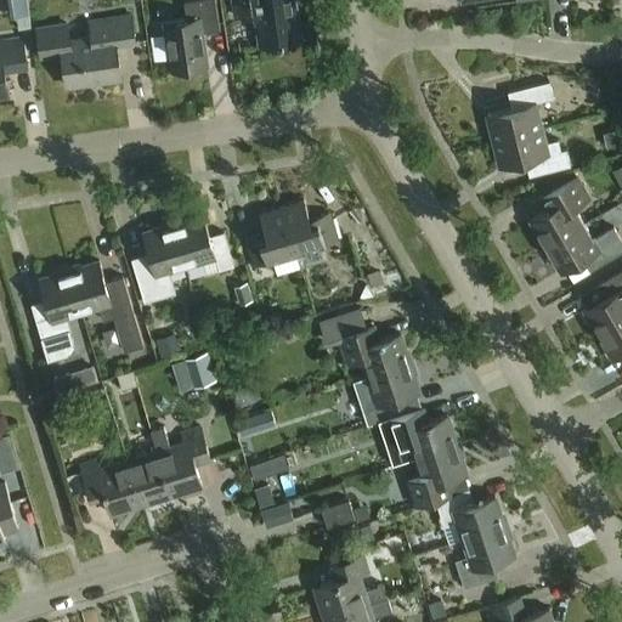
[(220,30),(215,0),(198,0),(185,3),(187,20),(164,23),(171,72),(208,66),(203,33),(220,30)]
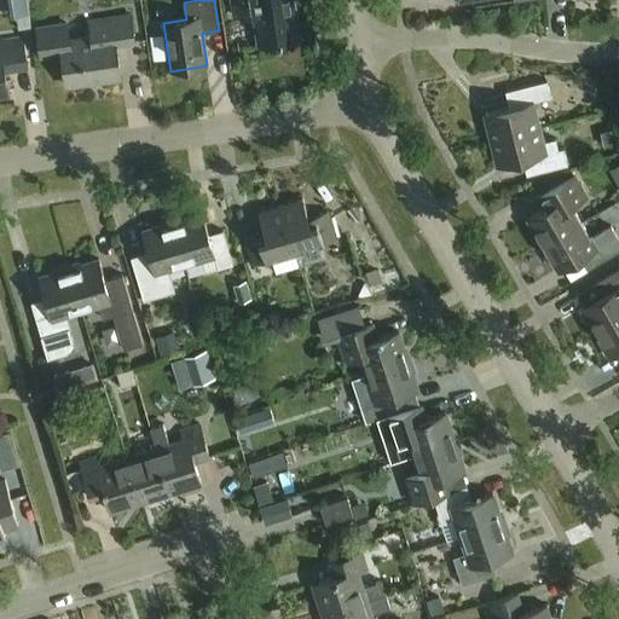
[(231,0),(233,7),(235,18),(256,15),(261,47),(296,41),(291,10),(294,10),(291,0),(231,0)]
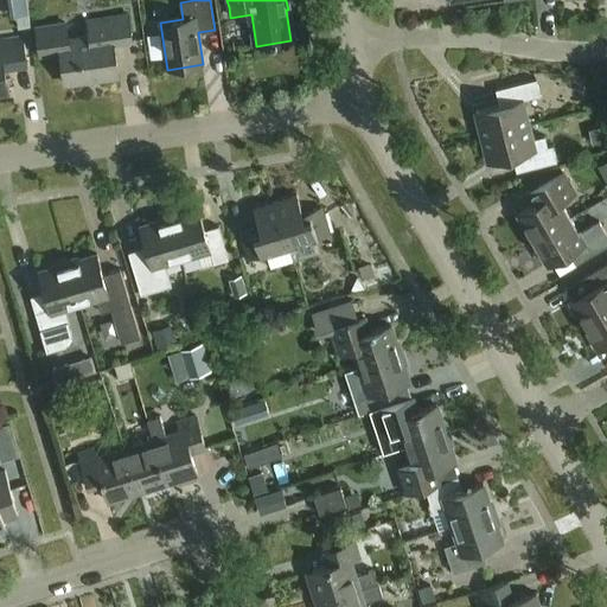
[(39,57),(61,55),(64,81),(84,78),(85,83),(119,77),(114,45),(132,42),(128,16),(87,23),(89,37),(69,40),(65,23),(34,27),(39,57)]
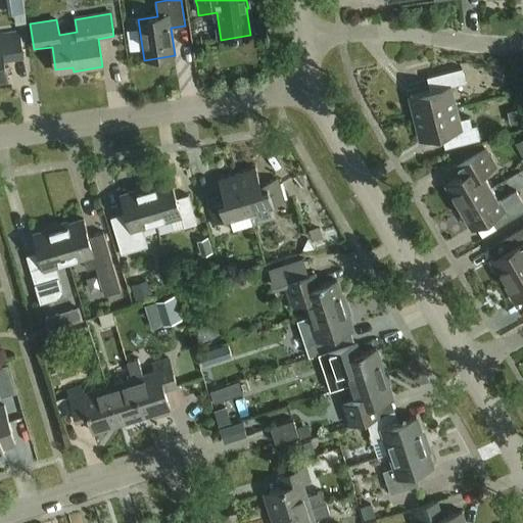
[(0,83),(7,82),(3,61),(24,58),(19,35),(0,37),(0,42),(0,45),(0,83)]
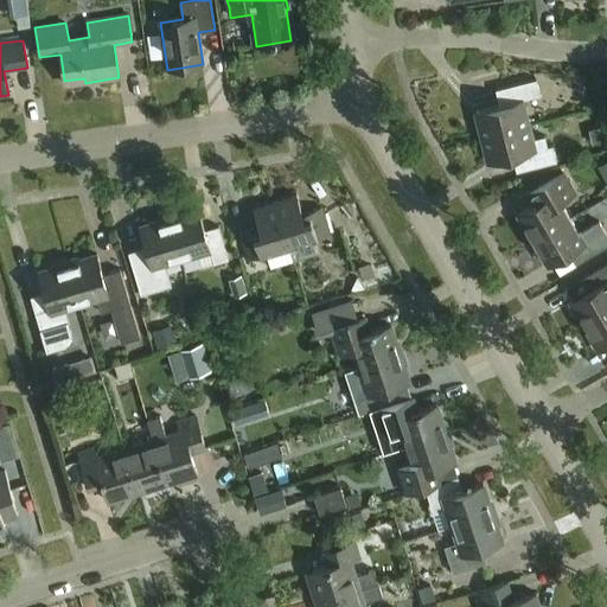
[(499,106),(475,113),(483,138),(529,126),(523,101),(541,96),(536,80),(502,89),(505,104),(499,106)]
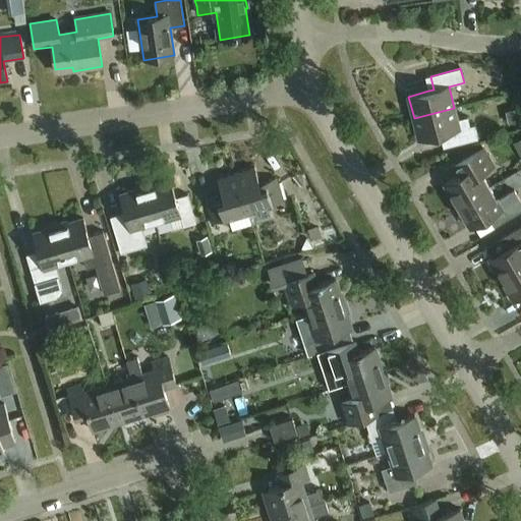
[(454,108),(414,118),(419,139),(440,134),(445,133),(449,147),(478,139),(475,125),(470,126),(468,117),(457,120),(454,108)]
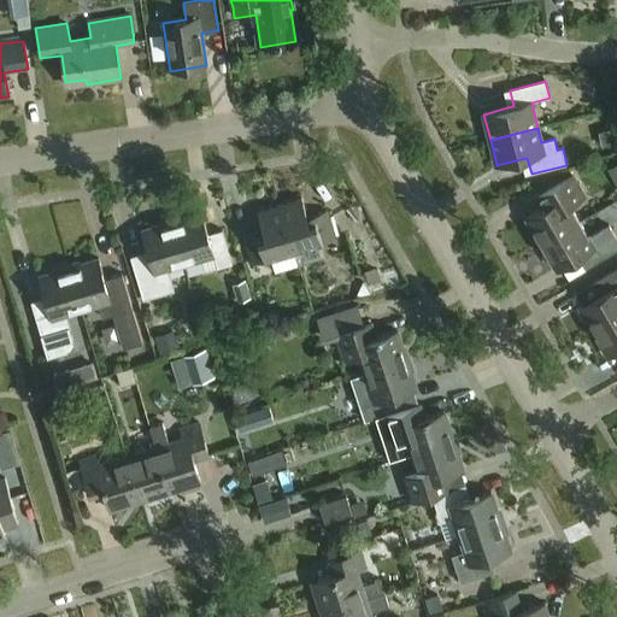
[(542,244),(580,222),(570,206),(585,197),(573,175),(535,198),(542,209),(527,218),(542,244)]
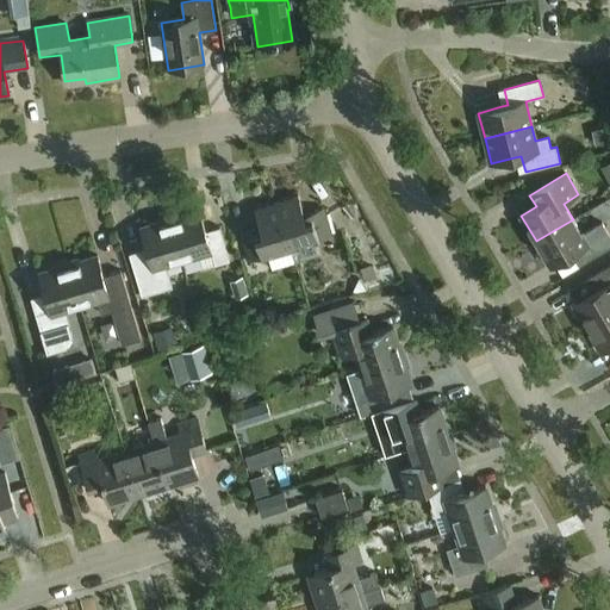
[(297,198),(274,204),(288,250),(304,246),(330,238),(337,255),(352,249),(335,211),(323,216),(322,211),(304,216),(302,216),(297,198)]
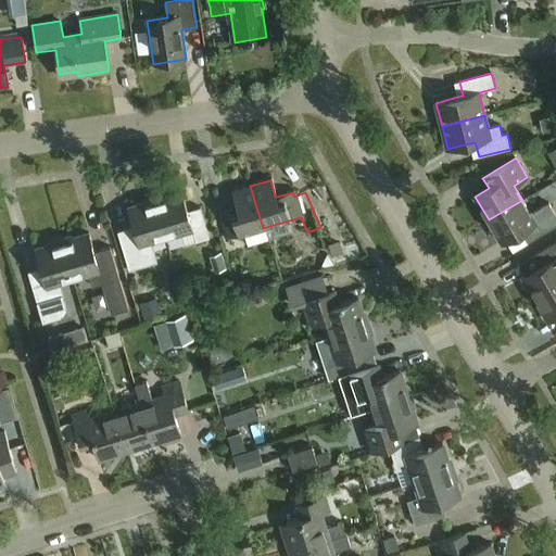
[(263,228),(250,186),(229,192),(235,210),(216,215),(224,240),(263,228)]
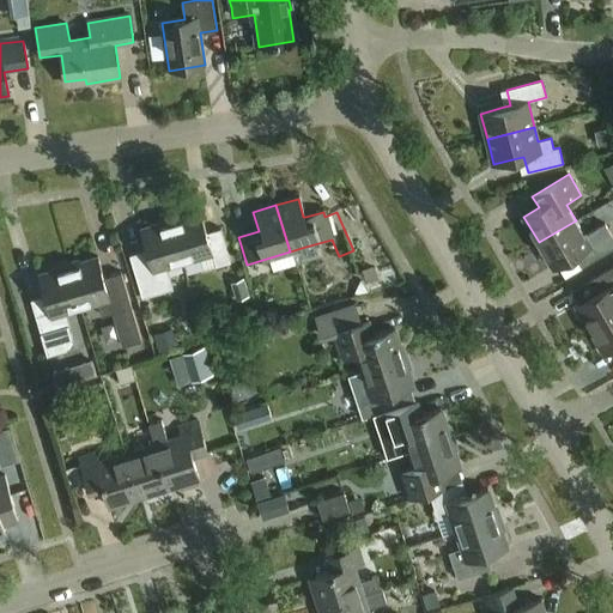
[(182,262),(200,258),(205,271),(230,263),(219,230),(207,234),(200,213),(170,222),(182,262)]
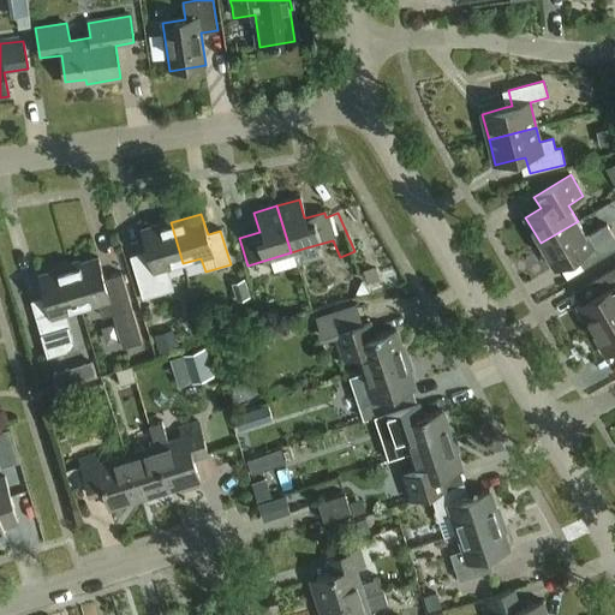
[(578,221),(541,243),(555,269),(581,254),(589,266),(614,249),(614,238),(607,225),(587,237),(578,221)]
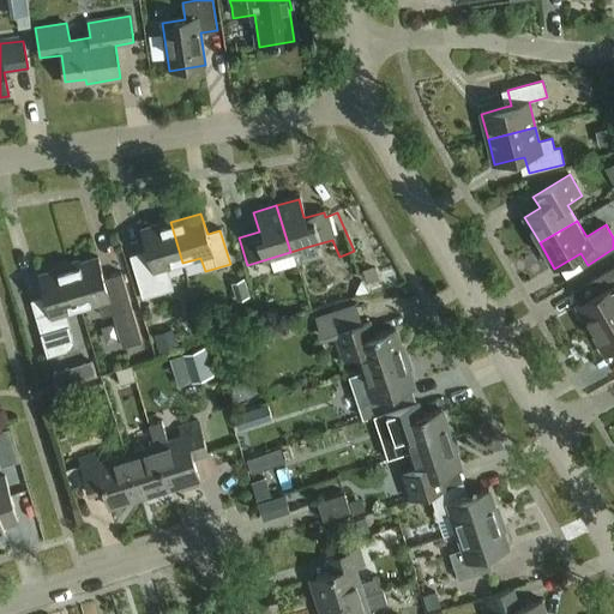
[(131,257),(142,290),(144,298),(173,289),(166,268),(182,263),(170,222),(142,232),(148,252),(131,257)]
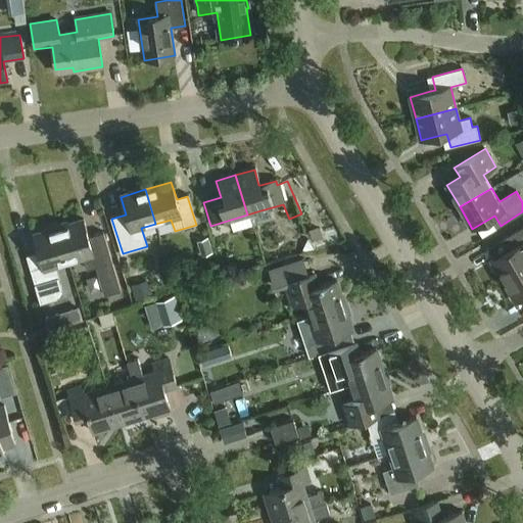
[(58,229),(68,264),(84,258),(88,271),(98,268),(99,271),(106,295),(121,291),(113,267),(103,234),(89,238),(84,221),(58,229)]
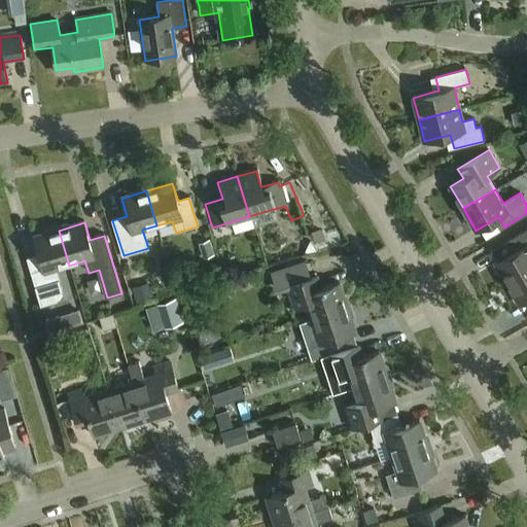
[(312,232),(316,244),(324,241),(320,230),(312,232)]
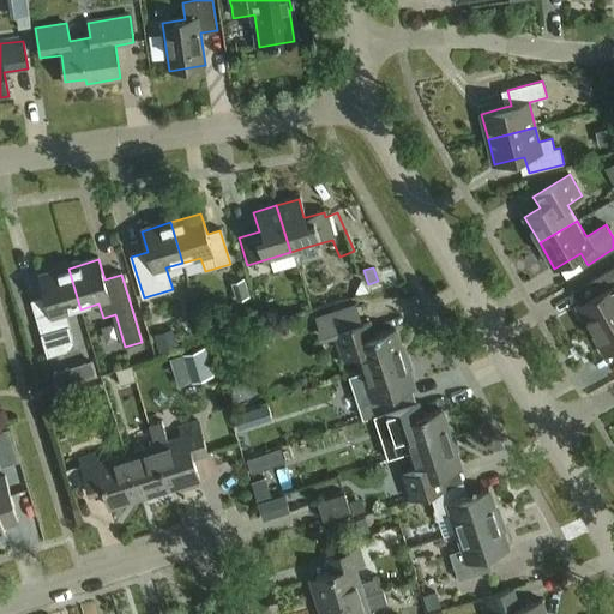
[(596,295),(577,307),(591,331),(613,317),(613,268),(595,280),(602,292),(596,295)]
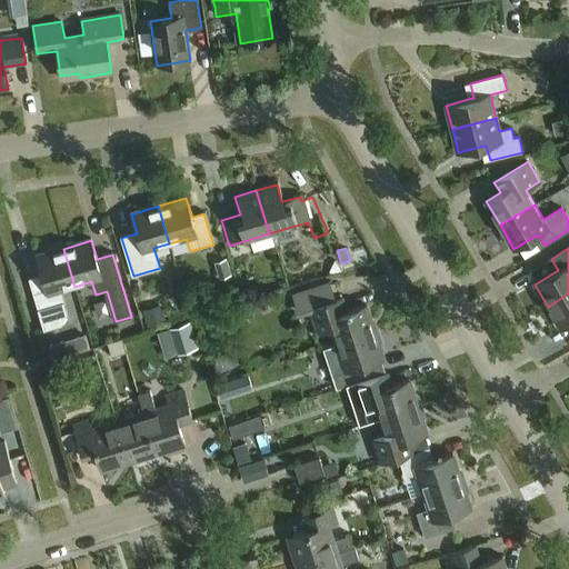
[(75,287),(63,249),(37,257),(42,276),(29,280),(39,311),(45,330),(62,325),(67,316),(59,291),(75,287)]
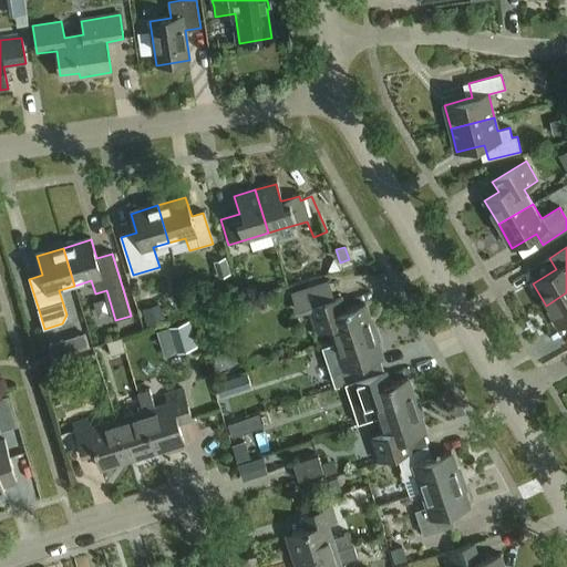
[(223,255),(215,257),(219,274),(228,271),(223,255)]
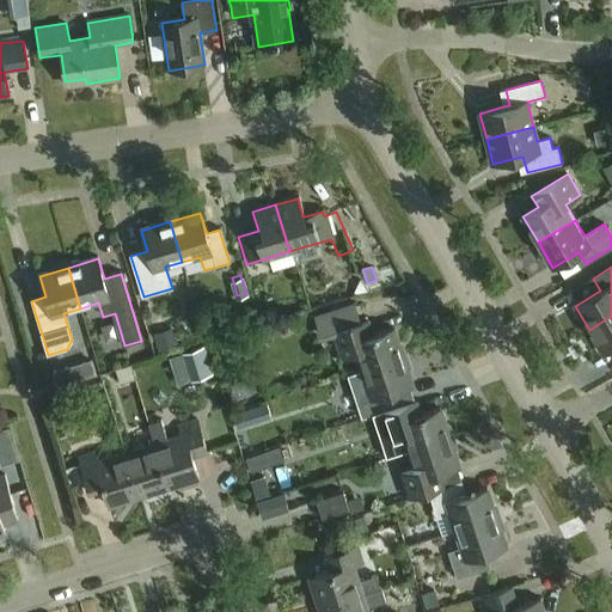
[(367,323),(361,324),(355,304),(314,317),(323,341),(335,336),(340,348),(342,356),(343,360),(356,356),(361,372),(402,360),(392,330),(372,337),(367,323)]
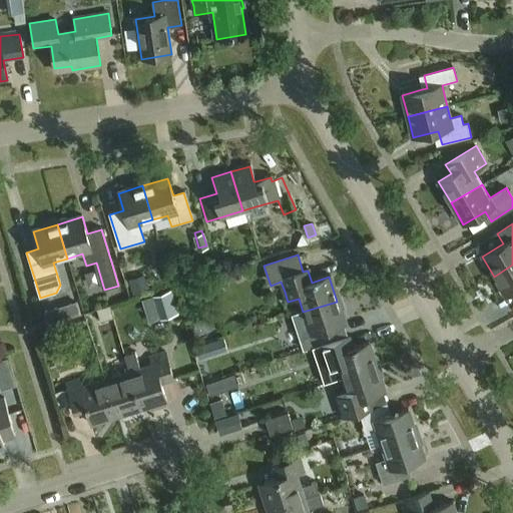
[(512,265),(494,277),(506,298),(512,293),(512,265)]
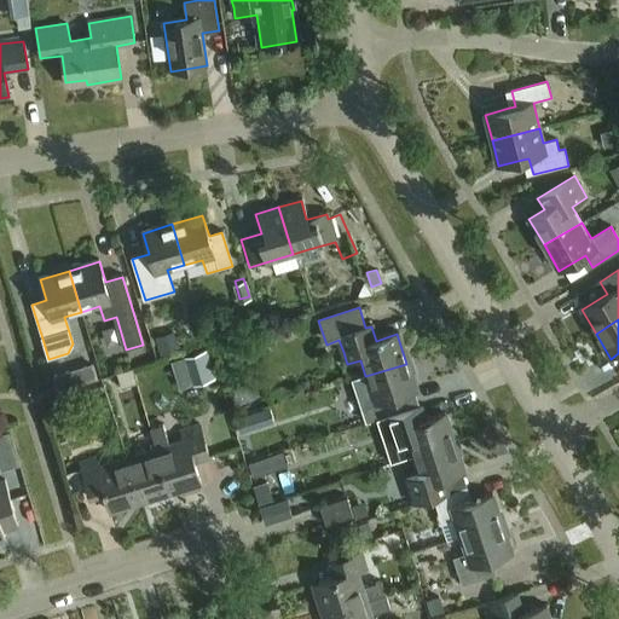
[(174,333),(155,339),(157,346),(160,357),(180,351),(174,333)]
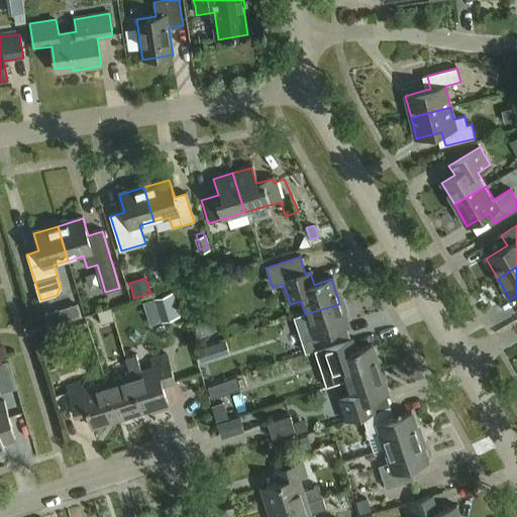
[(151,299),(160,323),(180,317),(173,292),(151,299)]
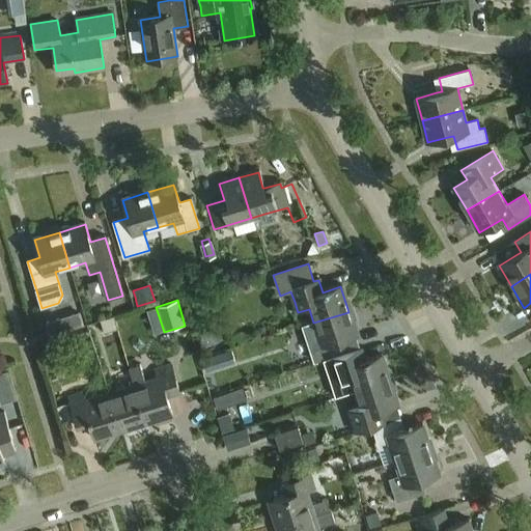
[(80,312),(72,315),(76,328),(84,325),(80,312)]
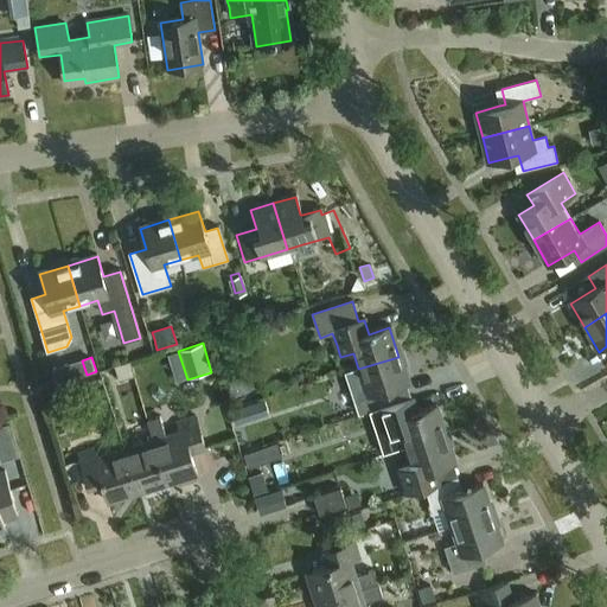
[(358,369),(346,374),(352,390),(356,402),(360,416),(370,413),(378,410),(391,406),(409,401),(404,387),(408,385),(398,357),(377,363),(358,369)]
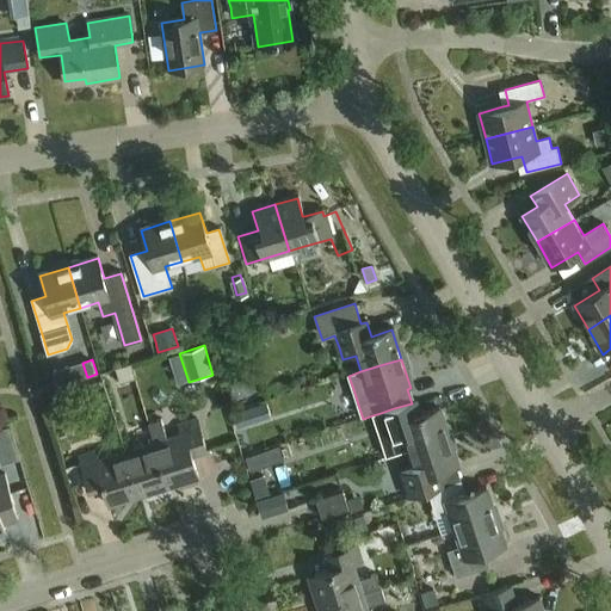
[(119,384),(136,380),(131,365),(115,370),(119,384)]
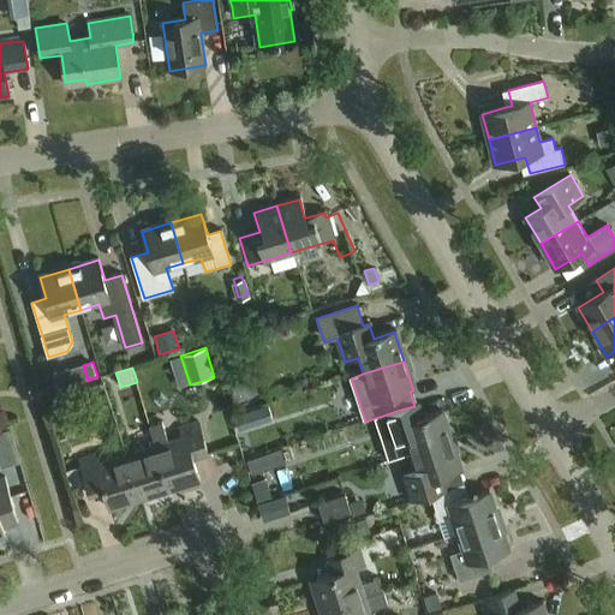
[(66,370),(53,374),(57,388),(71,384),(66,370)]
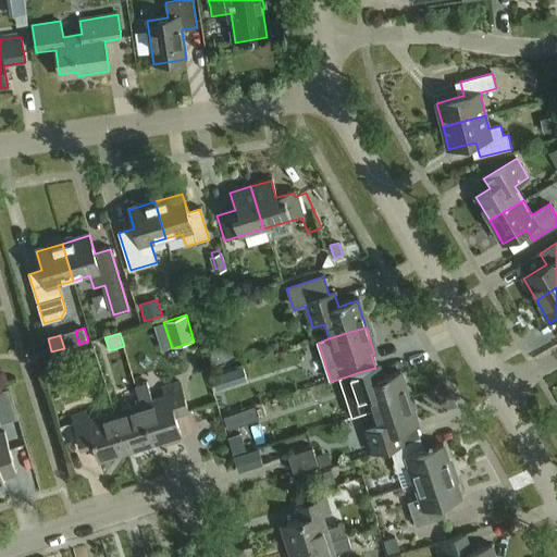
[(51,361),(56,382),(67,380),(64,359),(51,361)]
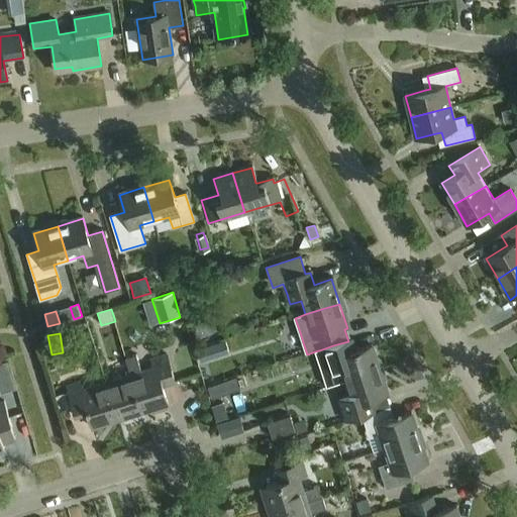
[(322,349),(315,351),(327,389),(345,383),(380,372),(372,346),(353,352),(349,340),(348,341),(333,345),(322,349)]
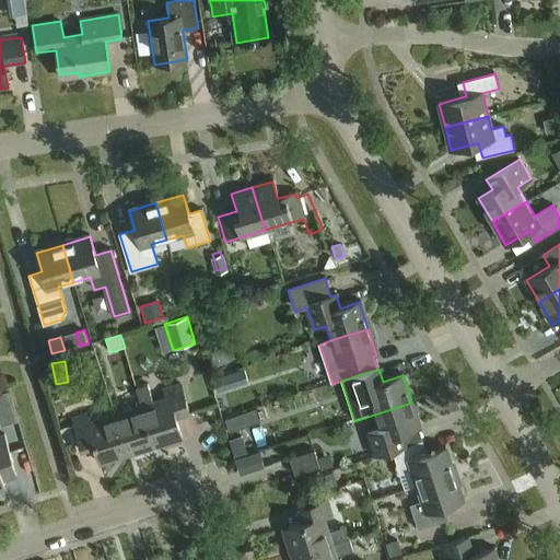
[(238,385),(234,372),(213,380),(217,393),(238,385)]
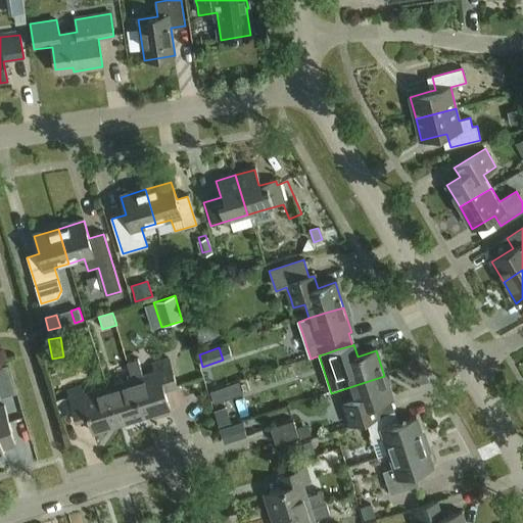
[(132,380),(143,418),(170,410),(163,391),(177,387),(169,362),(153,366),(155,373),(143,376),(138,359),(126,363),(132,380)]
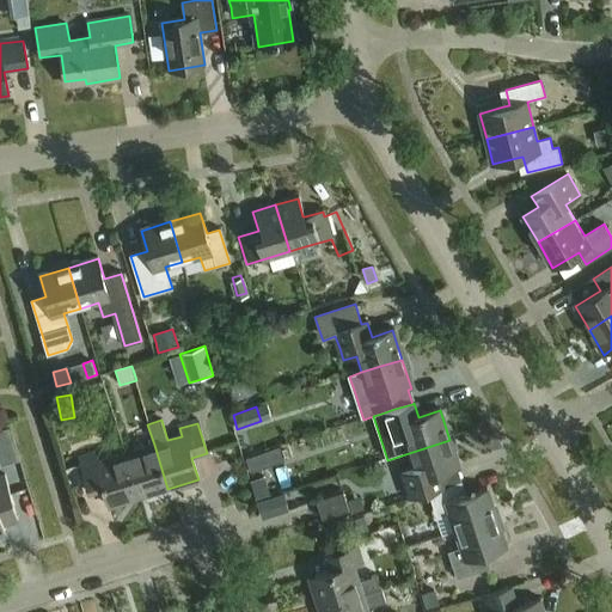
[(409,501),(428,495),(442,490),(438,476),(459,469),(450,440),(409,453),(412,465),(399,470),(409,501)]
